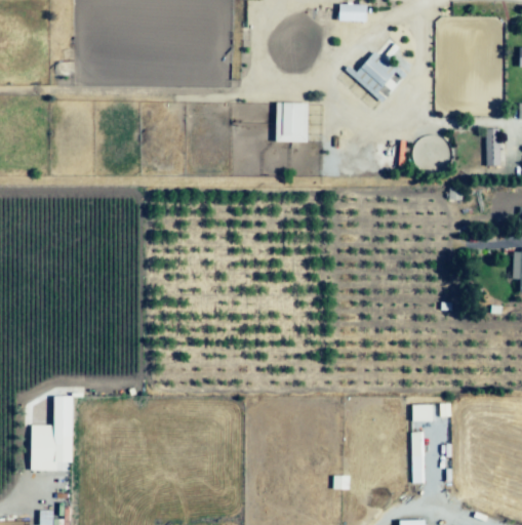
[(366,5),(339,4),(338,21),(366,22),(366,5)]
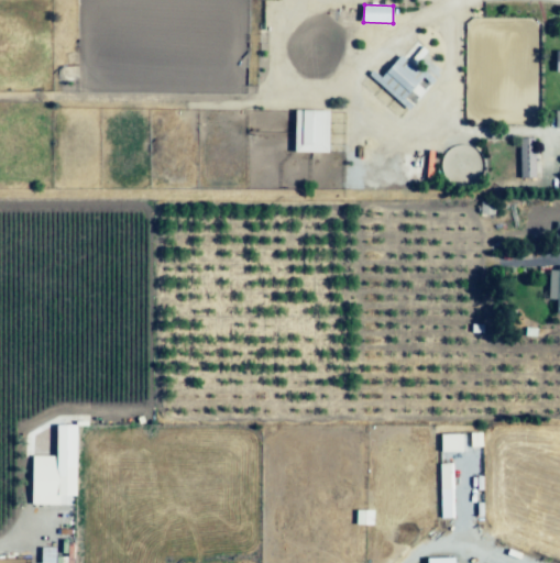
[(380,81),(402,56),(426,77),(404,102),(380,81)]
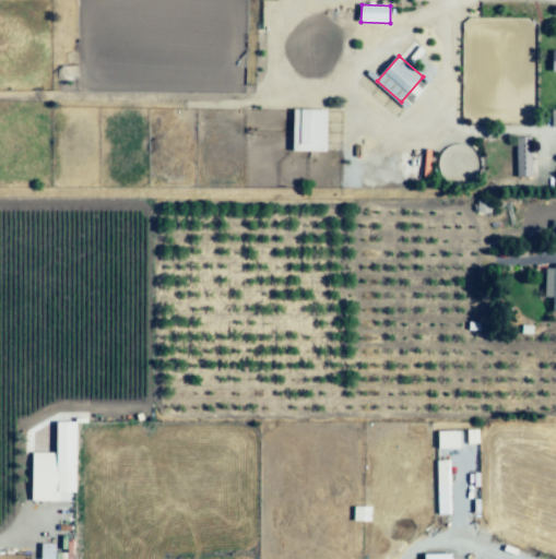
[(294,152),(327,152),(328,110),(294,110),(294,152)]
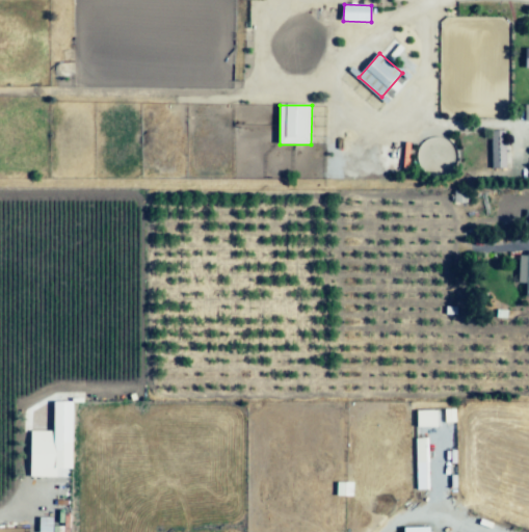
[(509,130),(510,169),(493,169),(492,130),(509,130)]
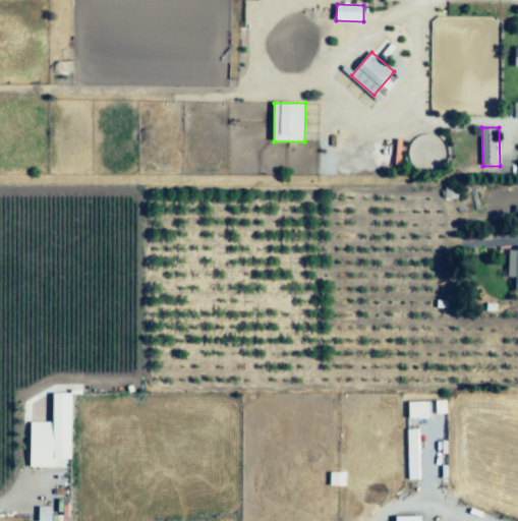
[(448,186),(460,185),(461,198),(448,199),(448,186)]
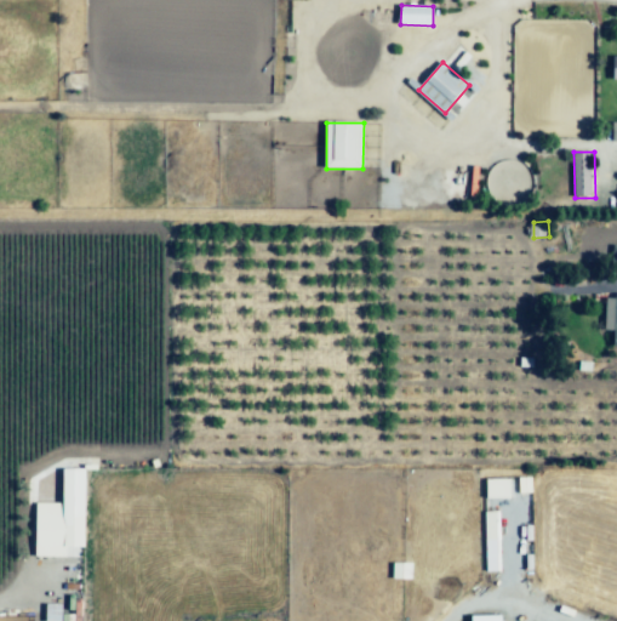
[(590,257),(605,275),(599,280),(584,263),(590,257)]
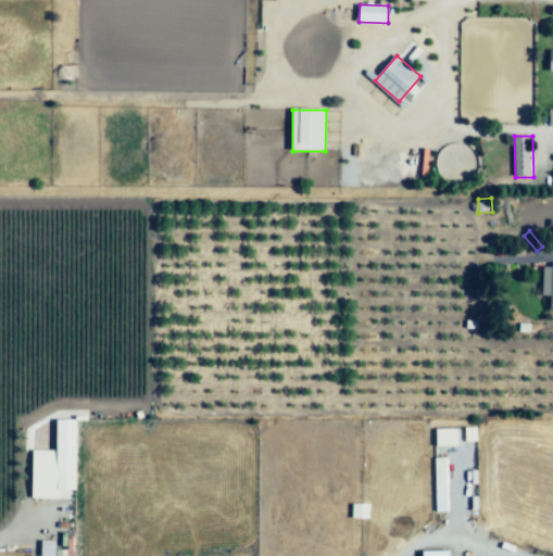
[(539,266),(552,266),(552,299),(538,299),(539,266)]
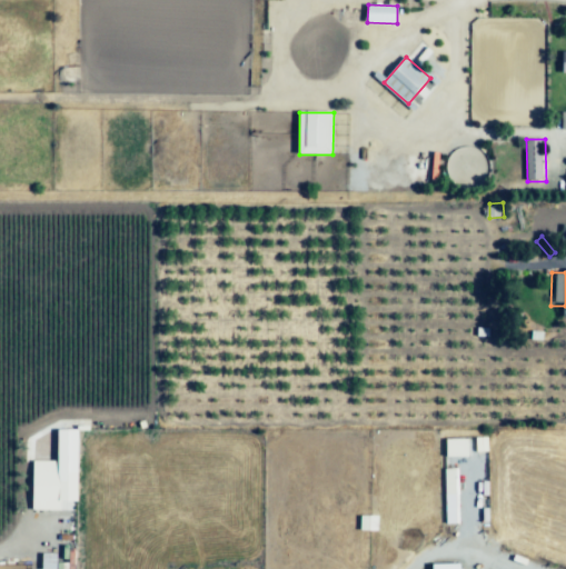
[(468,439),(447,440),(447,457),(468,456),(468,439)]
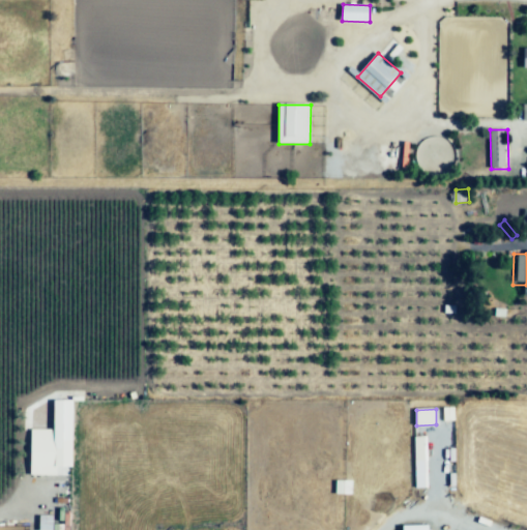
[(28,434),(62,434),(62,466),(28,466),(28,434)]
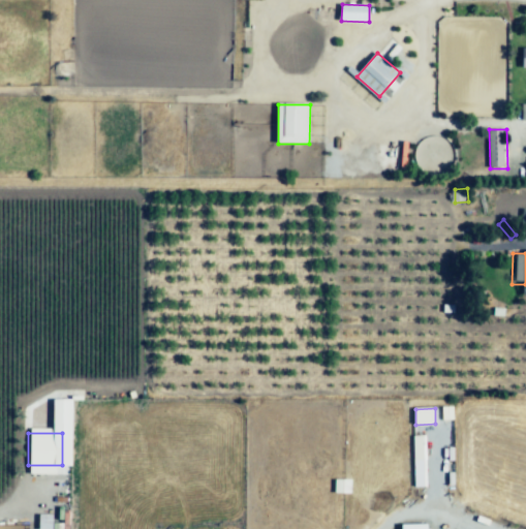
[(415,487),(427,487),(425,436),(414,436),(415,487)]
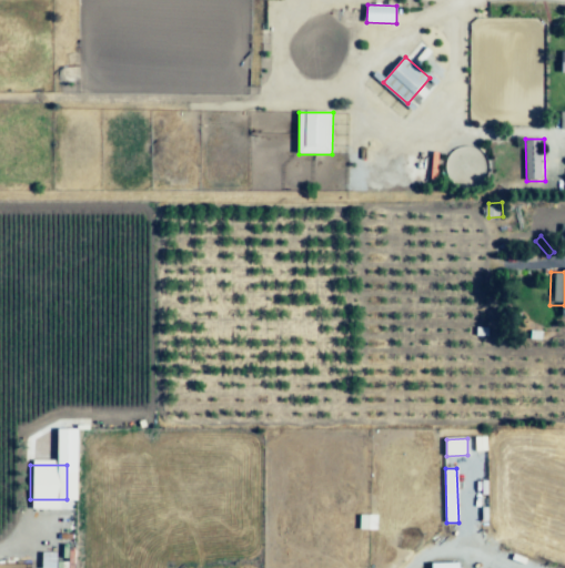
[(379,516),(361,515),(361,529),(377,530),(379,516)]
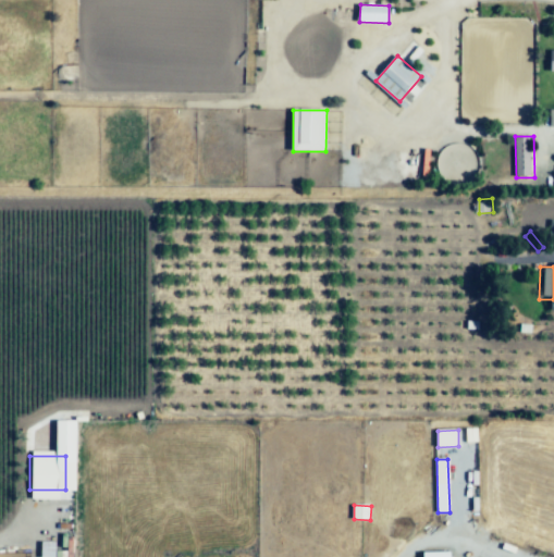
[(56,556),(57,543),(42,542),(41,556),(56,556)]
